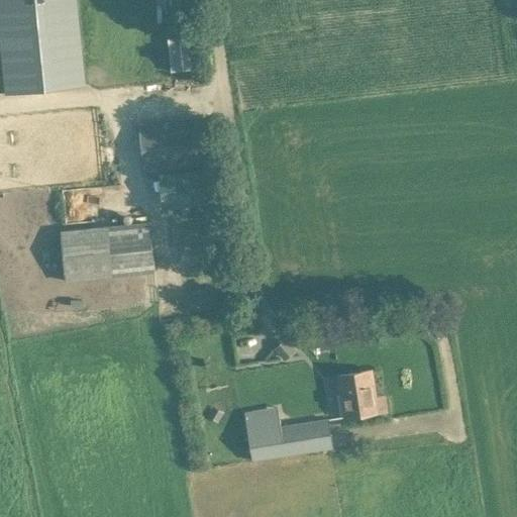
[(76,0),(0,0),(0,36),(6,92),(85,84),(76,0)]
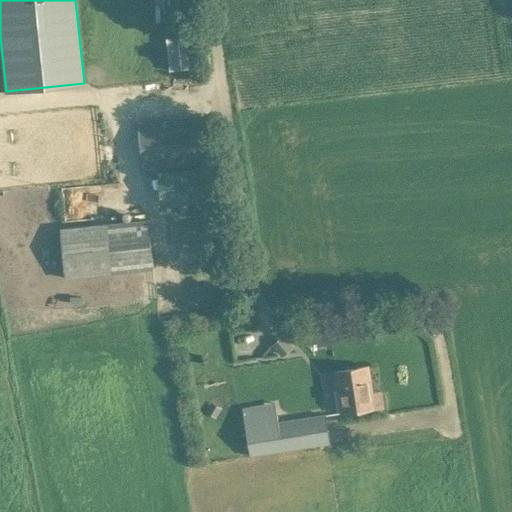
[(182,18),(159,20),(163,52),(186,49),(182,18)]
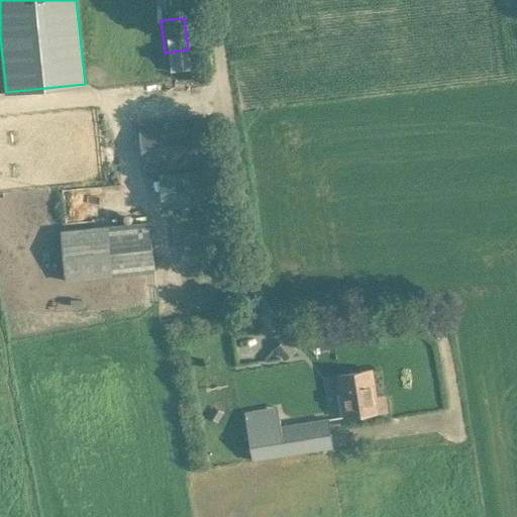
[(206,118),(139,124),(144,176),(211,169),(206,118)]
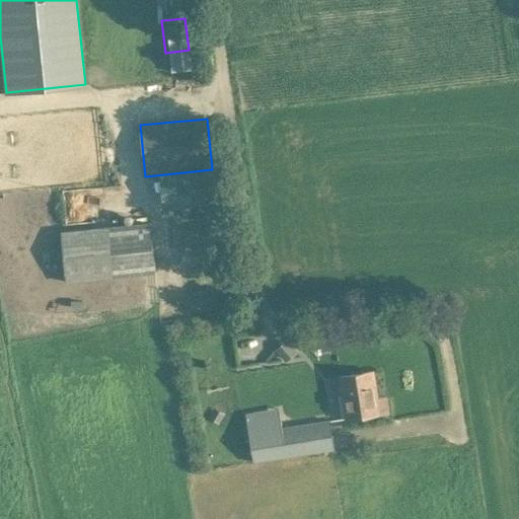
[(106,227),(110,257),(113,278),(155,273),(149,222),(106,227)]
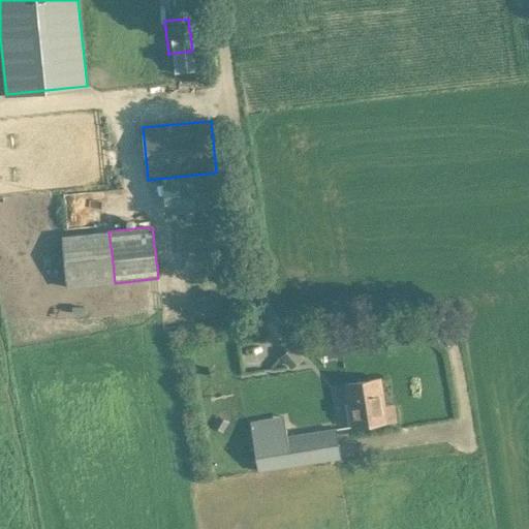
[(113,262),(109,231),(64,237),(66,268),(67,289),(115,283),(113,262)]
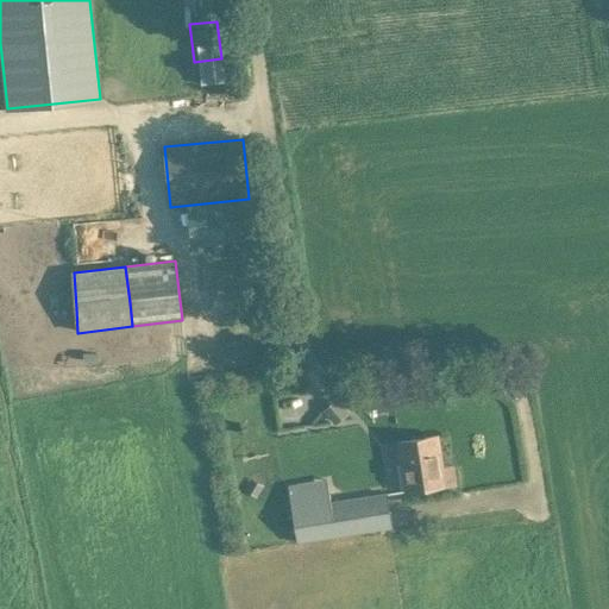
[(253,382),(242,384),(244,405),(257,402),(253,382)]
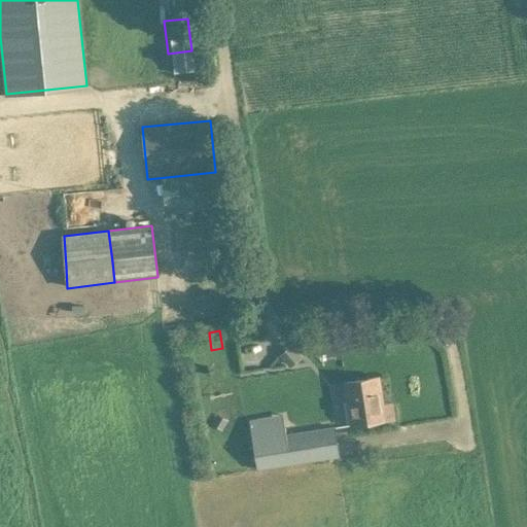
[(351,425),(394,419),(392,408),(384,409),(379,377),(344,382),(351,425)]
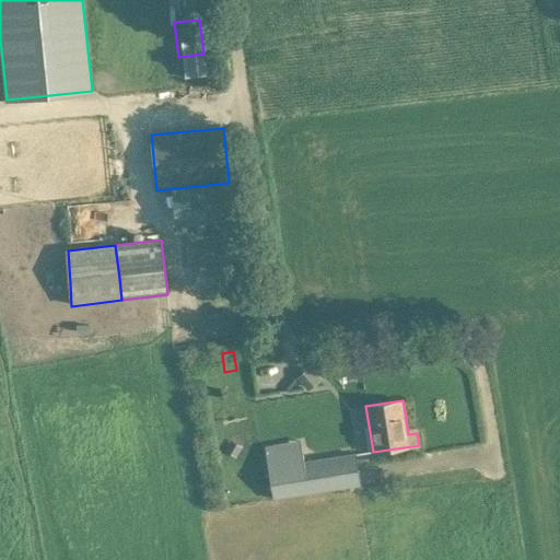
[(265,445),(273,499),(360,485),(356,454),(303,462),(301,441),(265,445)]
